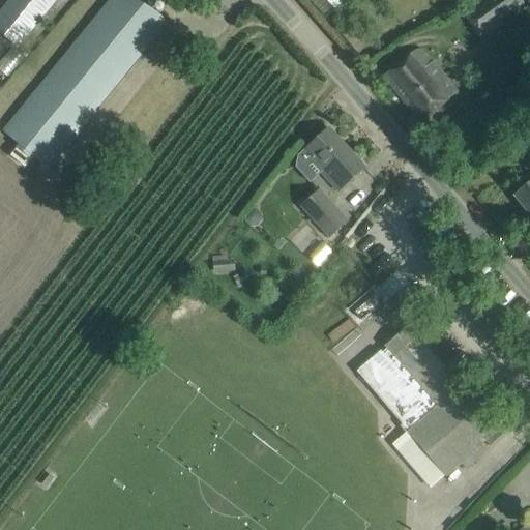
[(10,0),(0,13),(0,33),(18,48),(55,0),(10,0)]
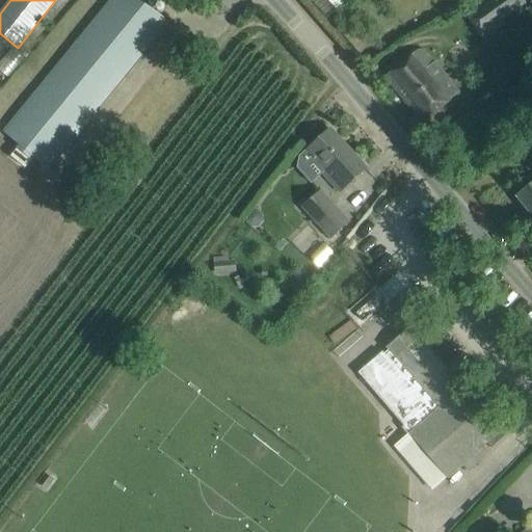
[(168,23),(140,0),(110,0),(3,132),(48,169),(155,38),(168,23)]
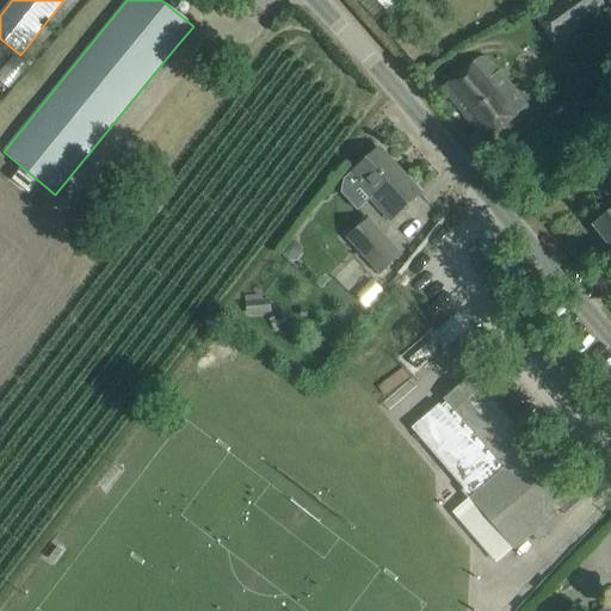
[(394,0),(376,0),(387,11),(396,1),(394,0)]
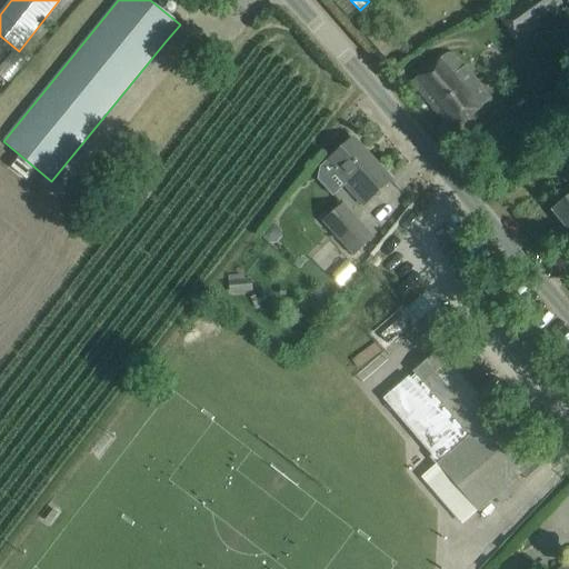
[(518,43),(568,10),(568,7),(563,0),(521,0),(499,15),(518,43)]
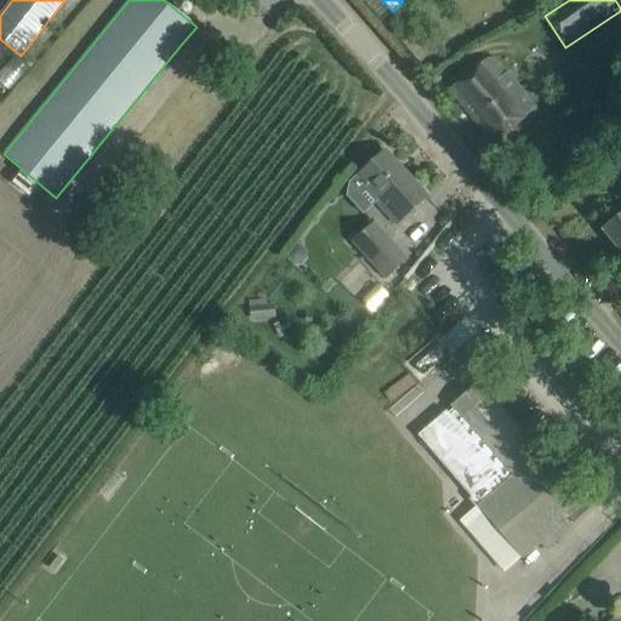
[(488,57),(467,75),(449,90),(491,143),(536,108),(495,56),(488,57)]
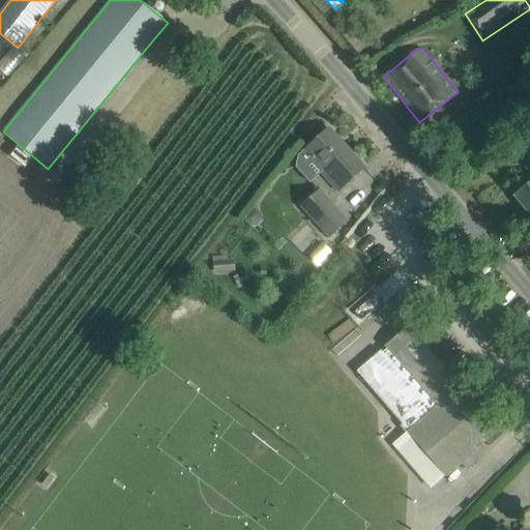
[(328,128),(314,142),(302,151),(339,192),(364,168),(328,128)]
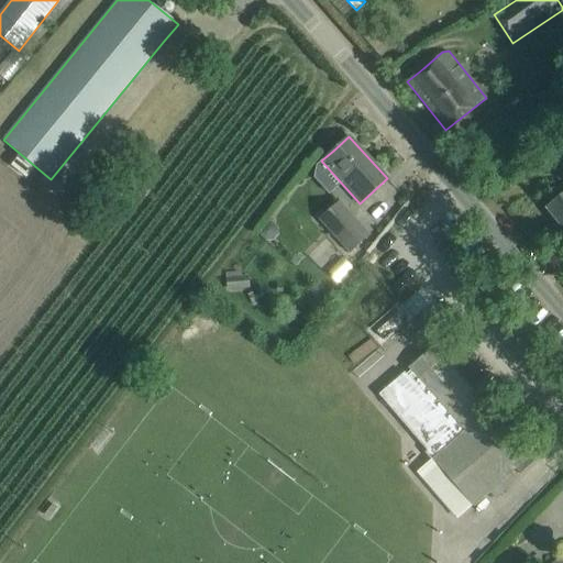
[(562,196),(548,208),(562,227),(562,196)]
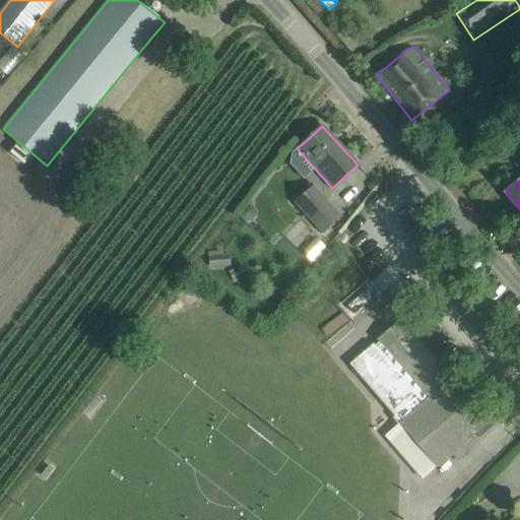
[(322,236),(338,220),(310,190),(294,205),(322,236)]
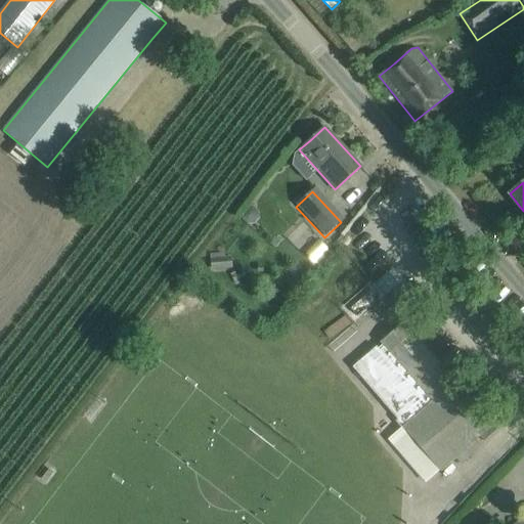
[(232,269),(231,257),(225,258),(224,253),(212,254),(213,270),(232,269)]
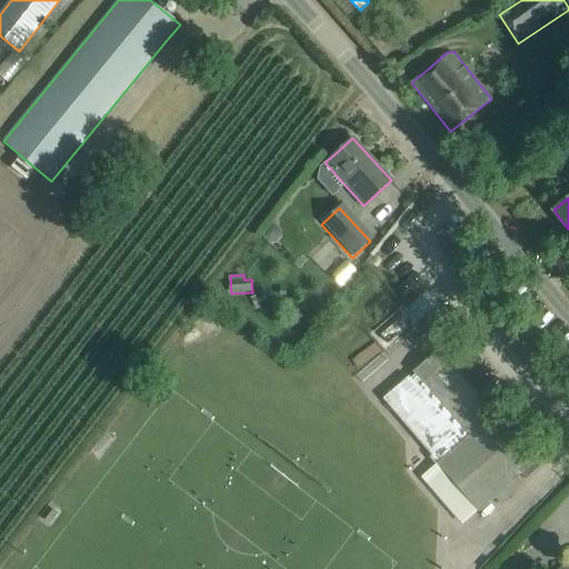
[(409,377),(383,399),(432,456),(435,453),(440,460),(438,462),(479,510),(495,497),(500,503),(511,493),(506,487),(520,473),(525,479),(541,465),(537,459),(536,460),(441,349),(415,371),(416,373),(411,378),(409,377)]
